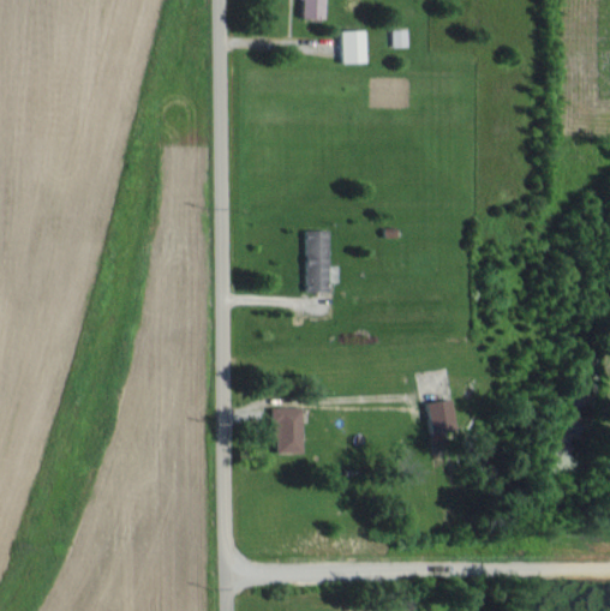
[(299,0),(300,0),(304,0),(304,19),(326,19),(326,0),(299,0)]
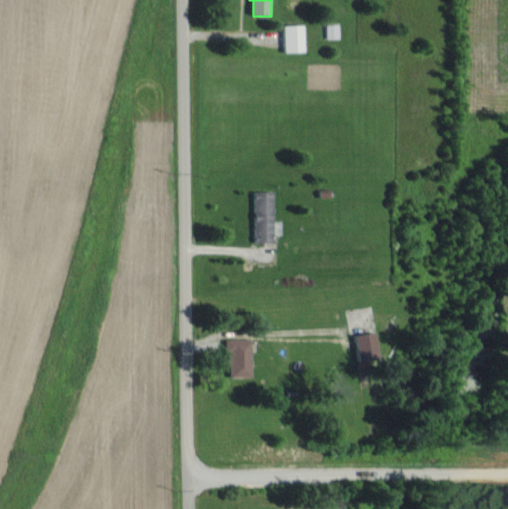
[(285,27),(285,54),(306,53),(305,26),(285,27)]
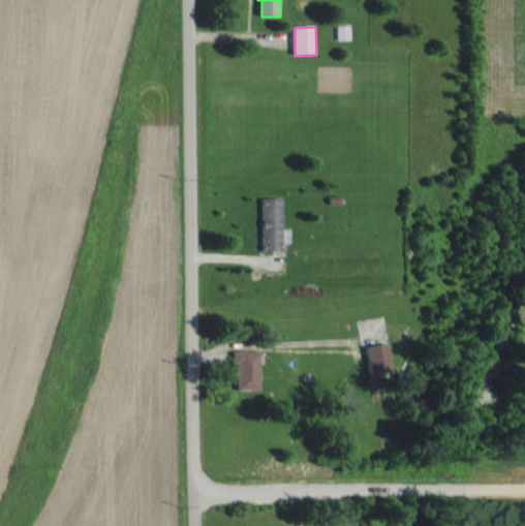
[(284,252),(283,219),(277,219),(276,214),(271,214),(270,200),(264,200),(266,253),(284,252)]
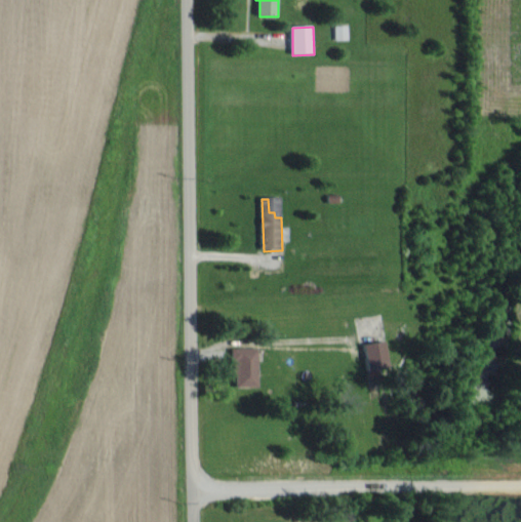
[(369,373),(390,370),(386,343),(366,346),(369,373)]
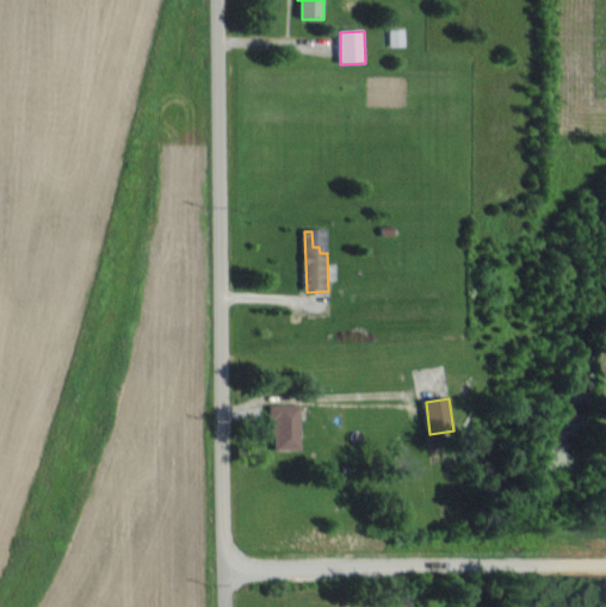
[(273,452),(302,452),(301,406),(272,407),(273,452)]
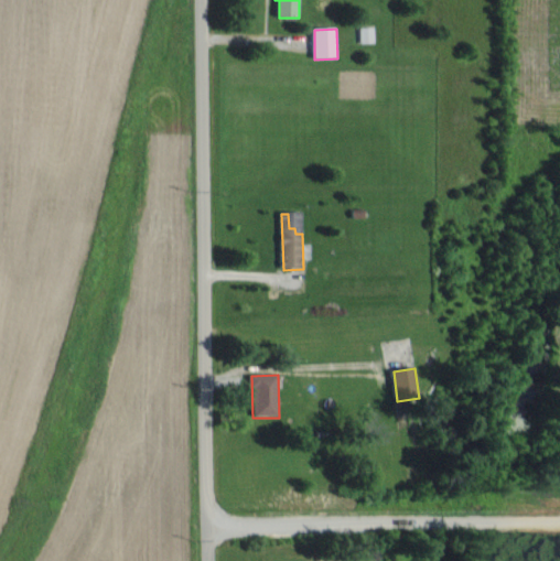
All buildings are outlined.
